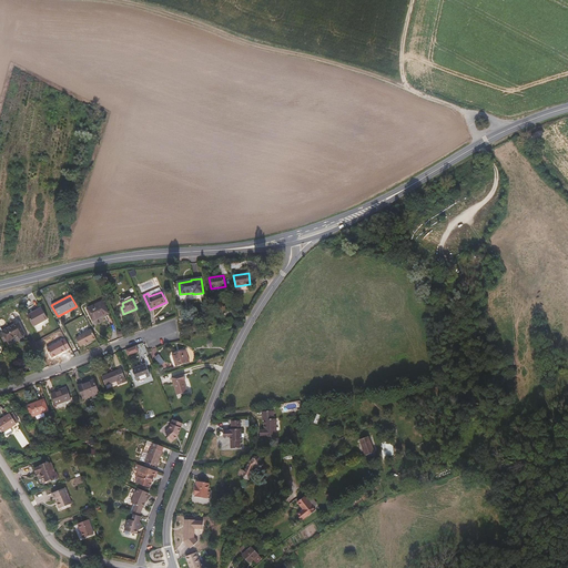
[(109,313),(102,301),(87,308),(93,322),(109,313)]
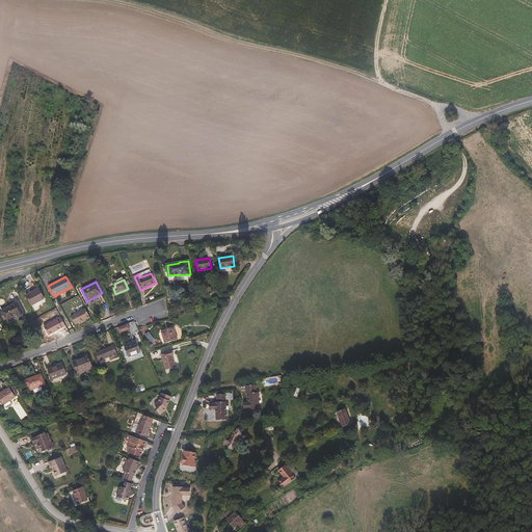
[(45,298),(38,288),(26,295),(31,306),(45,298)]
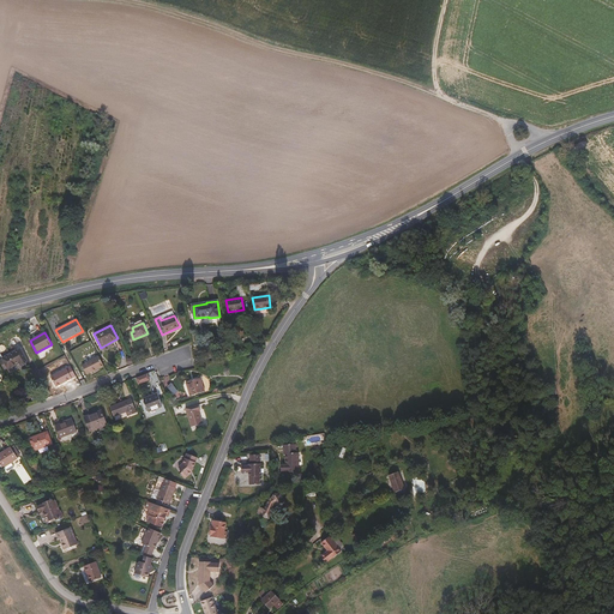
[(28,362),(20,349),(2,359),(8,369),(20,362),(22,366),(28,362)]
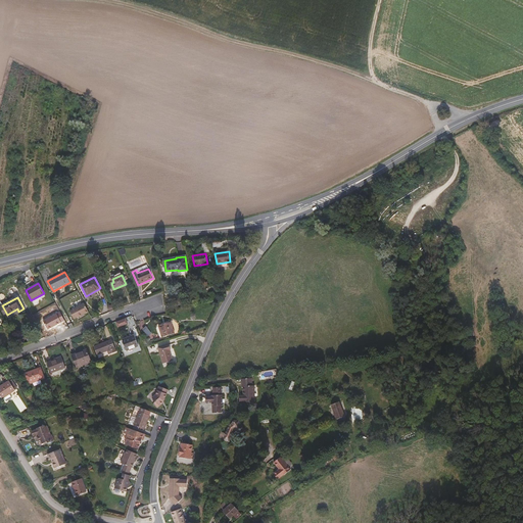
[(74,319),(88,312),(84,302),(69,308),(74,319)]
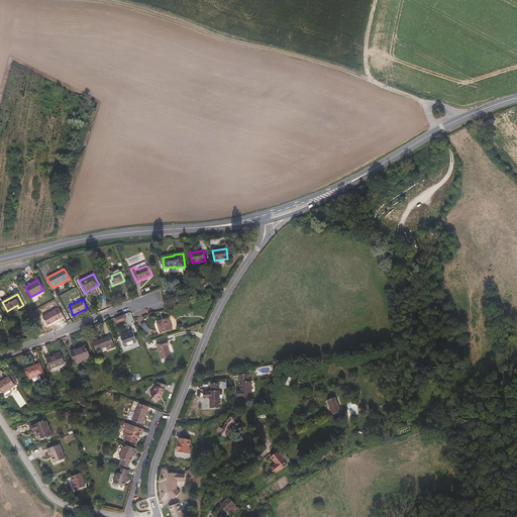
[(114,316),(115,322),(126,320),(124,314),(114,316)]
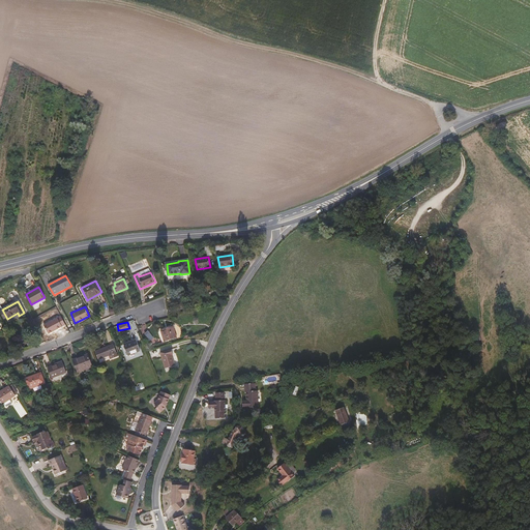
[(177,337),(173,326),(160,330),(164,342),(177,337)]
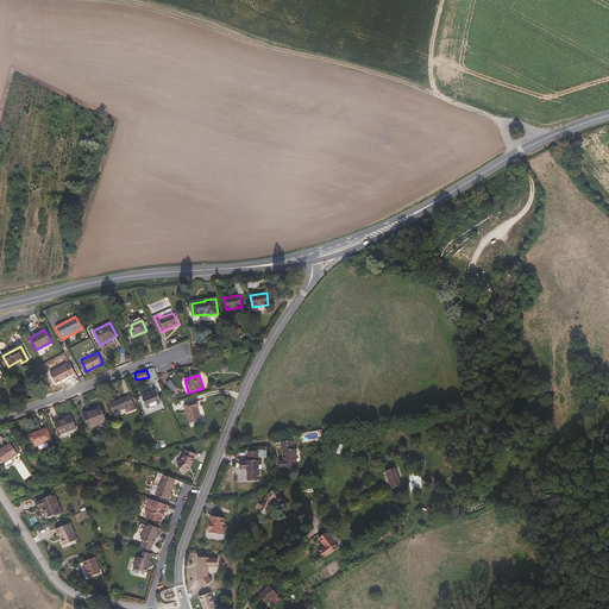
[(164,407),(161,397),(159,397),(157,390),(142,396),(149,413),(164,407)]
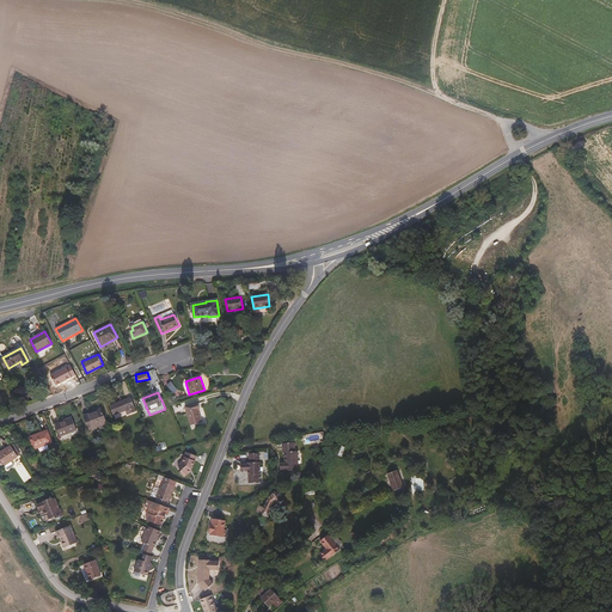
[(136,411),(130,397),(110,405),(114,415),(127,410),(128,415),(136,411)]
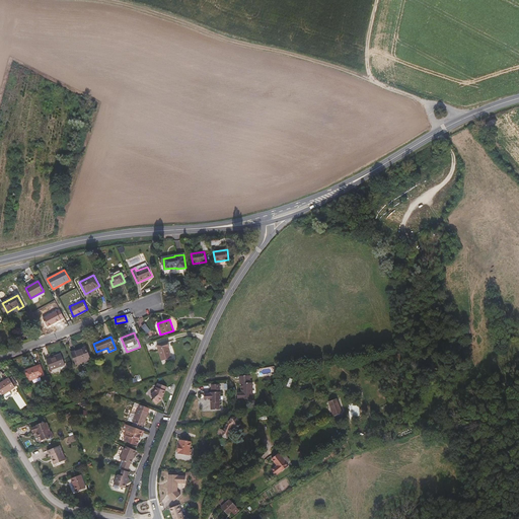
[(171,358),(168,348),(169,347),(168,342),(156,346),(161,361),(171,358)]
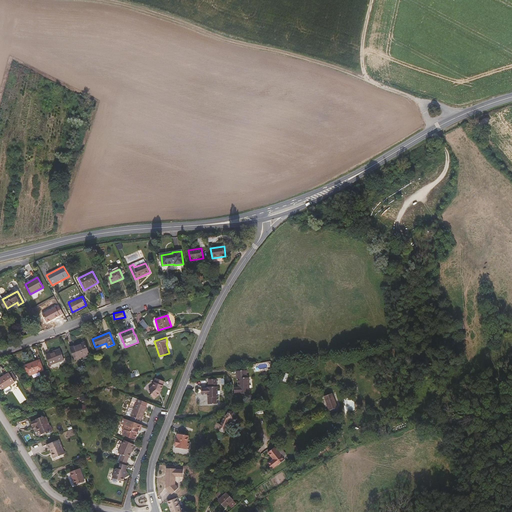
[(90,353),(85,342),(71,348),(75,359),(90,353)]
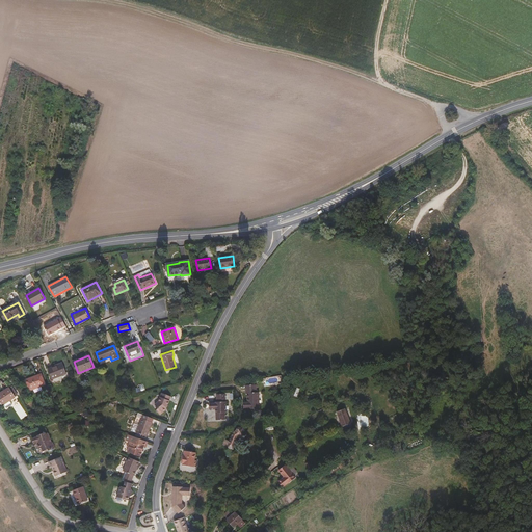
[(52,379),(67,373),(62,363),(48,369),(52,379)]
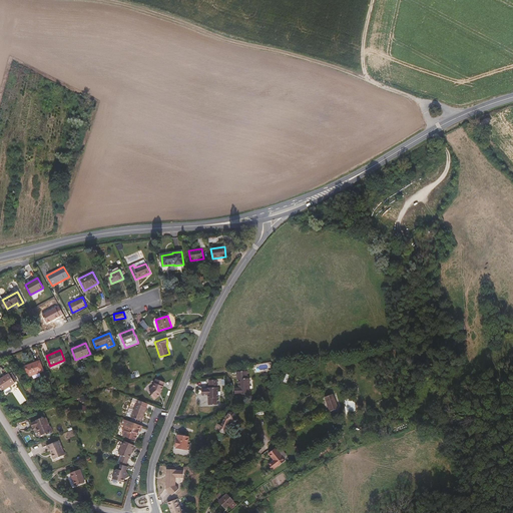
[(44,371),(40,361),(24,367),(28,377),(44,371)]
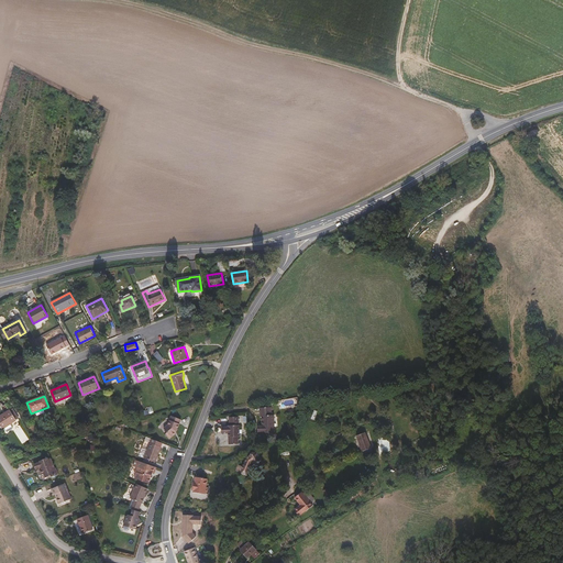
[(274,433),(274,416),(271,416),(271,408),(260,408),(261,417),(262,417),(262,427),(257,427),(257,432),(262,432),(262,433),(274,433)]
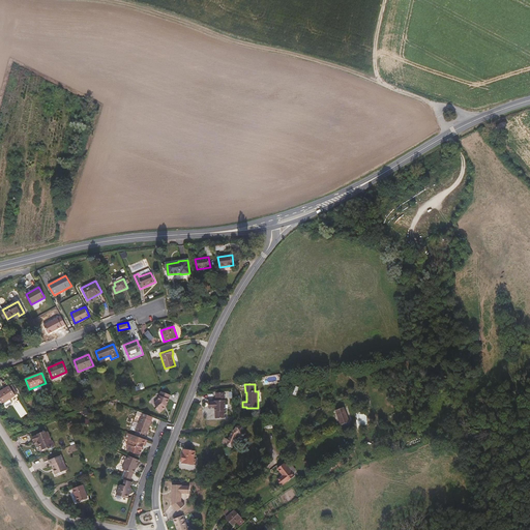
[(16,395),(9,386),(0,391),(0,400),(2,404),(16,395)]
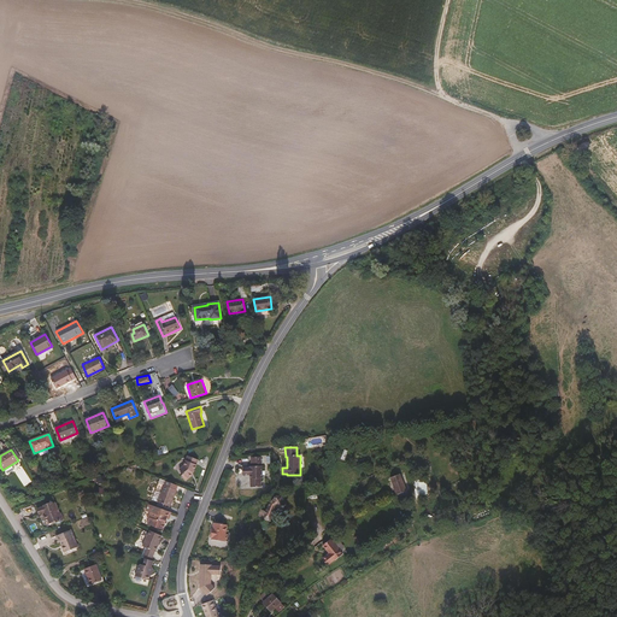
[(193,471),(198,459),(187,454),(183,464),(177,468),(180,472),(178,472),(182,480),(189,475),(188,474),(192,472),(193,471)]
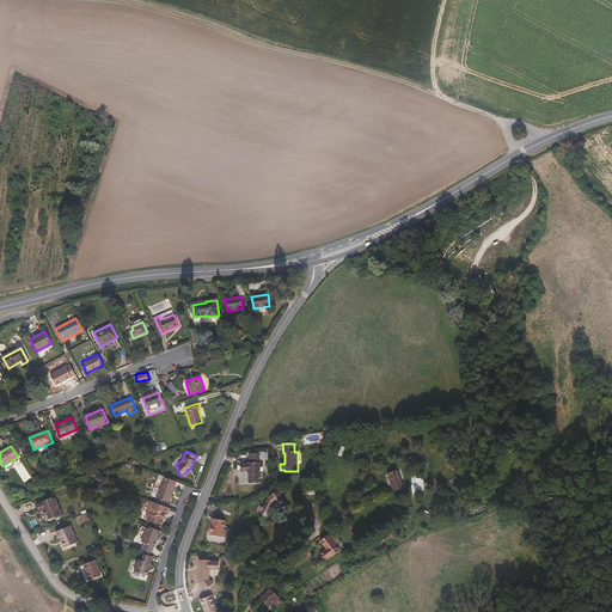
[(259,475),(259,461),(258,461),(258,453),(249,453),(249,463),(248,463),(248,464),(240,464),(240,471),(248,471),(250,471),(250,475),(250,479),(249,479),(249,483),(258,483),(257,475),(259,475)]
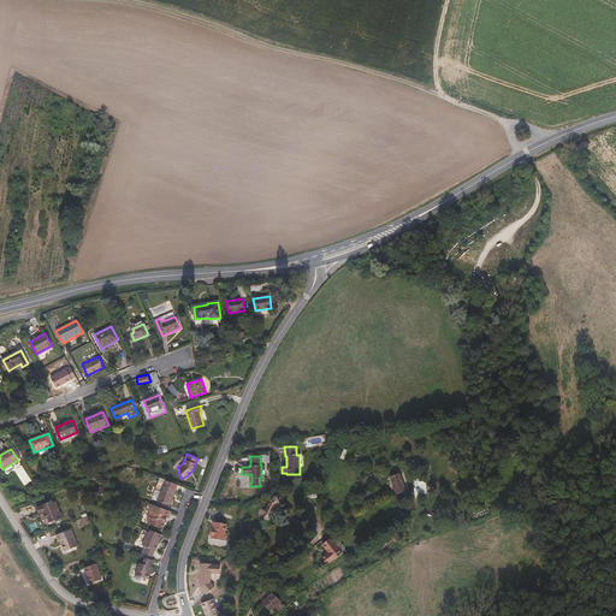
[(395,493),(407,490),(403,472),(390,474),(395,493)]
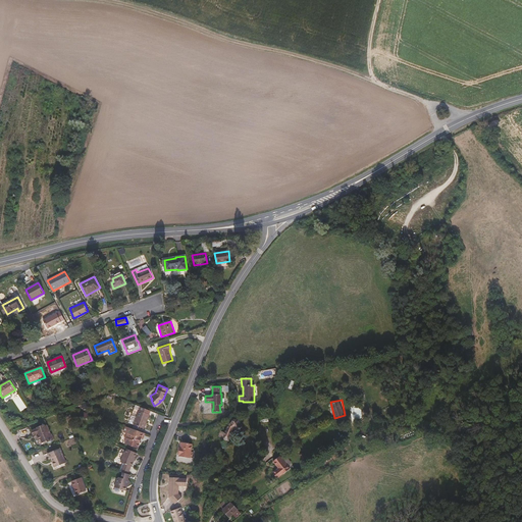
[(151,411),(141,407),(137,417),(134,425),(144,429),(150,414),(149,414),(151,411)]
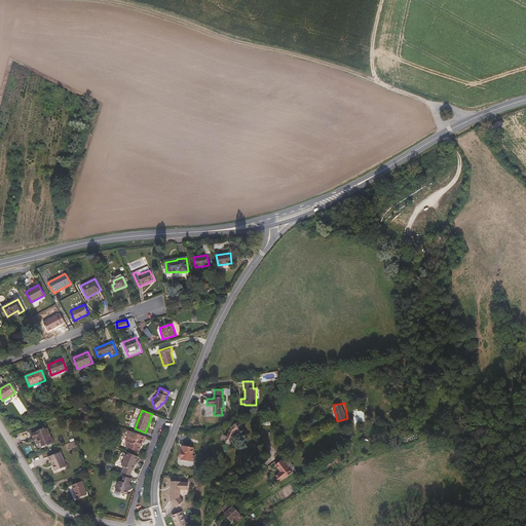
[(230,444),(234,433),(236,433),(239,438),(241,438),(242,438),(243,438),(245,437),(246,436),(247,435),(247,434),(239,422),(230,428),(227,437),(224,436),(222,440),(230,444)]
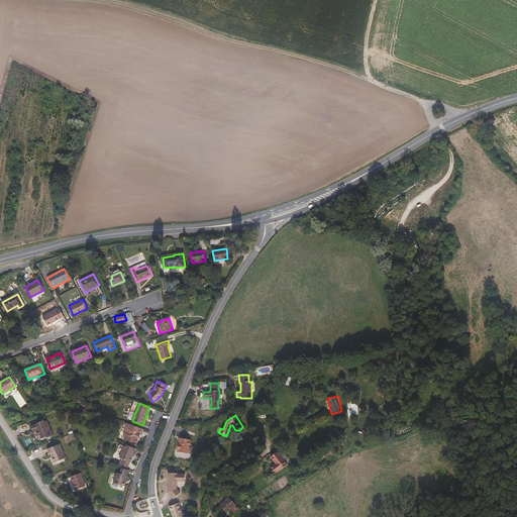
[(56,436),(53,429),(52,430),(50,425),(47,426),(45,422),(45,420),(37,423),(37,424),(31,427),(33,431),(40,428),(41,430),(38,431),(40,436),(42,435),(43,439),(48,437),(49,438),(56,436)]
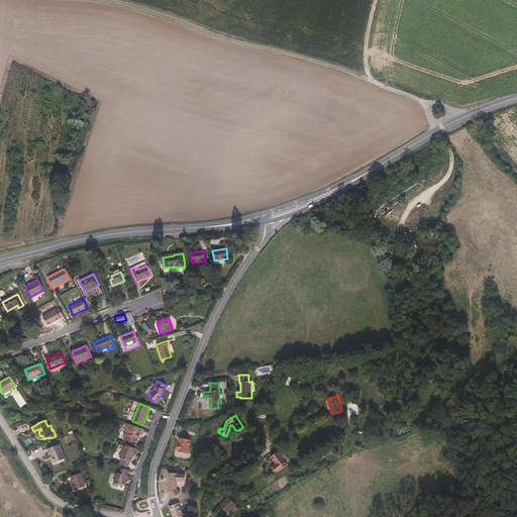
[(140,434),(141,430),(143,431),(144,429),(124,422),(122,428),(126,429),(124,433),(126,433),(123,439),(129,441),(131,440),(132,442),(136,444),(139,438),(137,438),(139,434),(140,434)]
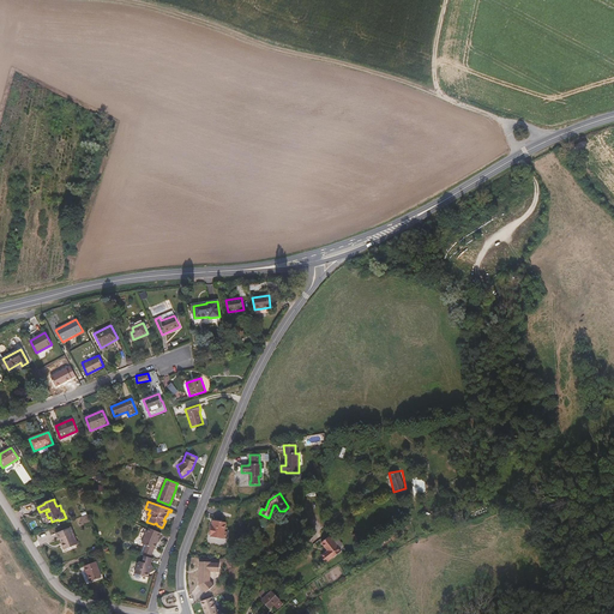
[(226,539),(227,531),(224,531),(226,522),(214,521),(212,525),(210,536),(211,536),(223,539),(223,537),(226,539)]
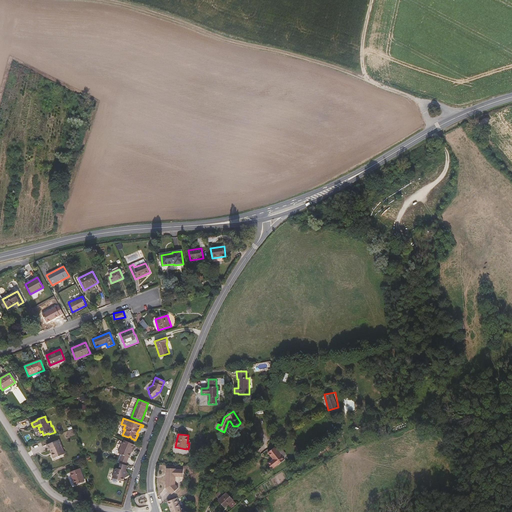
[(65,454),(59,439),(46,444),(48,449),(50,449),(51,452),(54,451),(56,457),(65,454)]
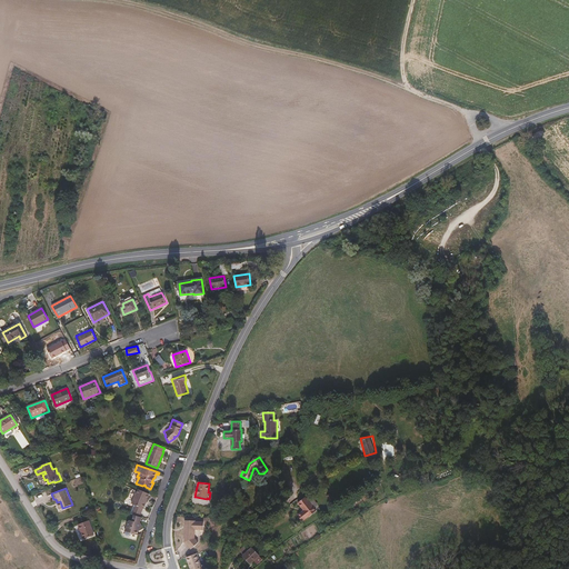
[(146,502),(149,493),(139,489),(137,493),(136,493),(131,503),(137,506),(143,509),(147,503),(146,502)]
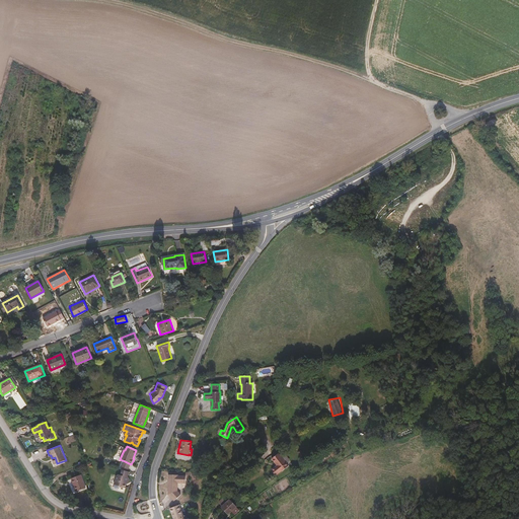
[(282,471),(288,466),(278,453),(272,458),(277,465),(272,470),(276,475),(281,471),(282,471)]
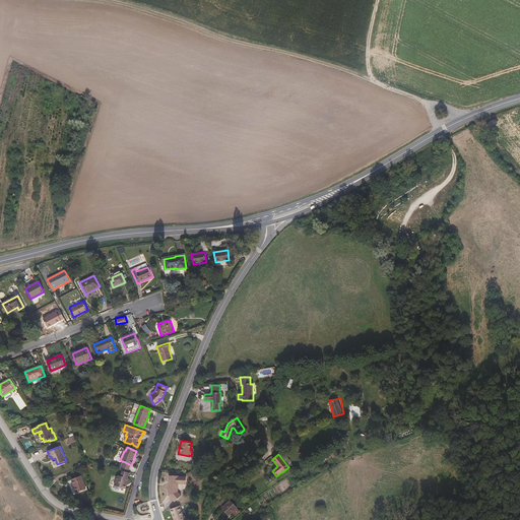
[(128,472),(131,465),(125,462),(122,470),(123,470),(128,472)]
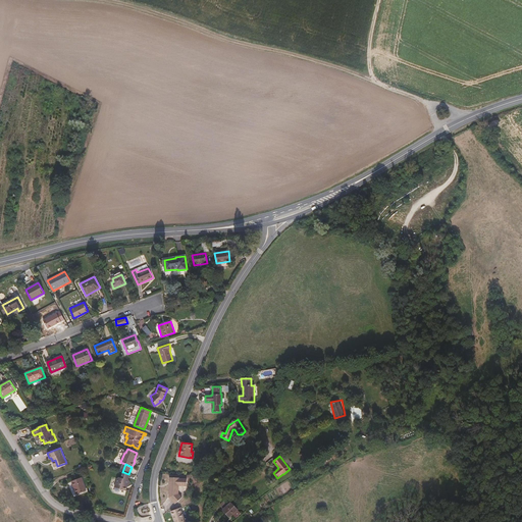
[(126,485),(131,483),(128,479),(129,474),(128,474),(123,472),(121,478),(120,477),(117,479),(114,487),(120,489),(121,490),(122,489),(125,490),(126,485)]
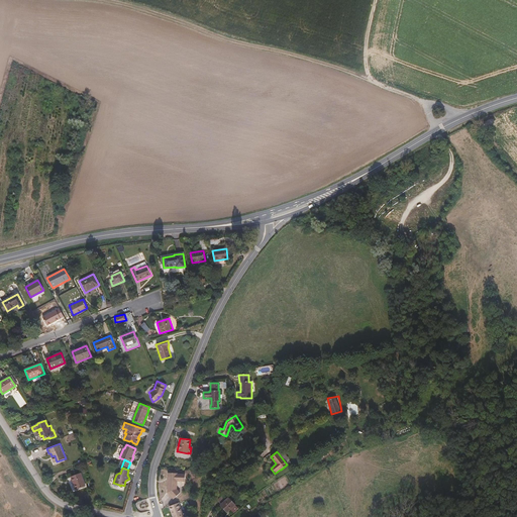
[(86,486),(81,473),(71,477),(76,490),(86,486)]
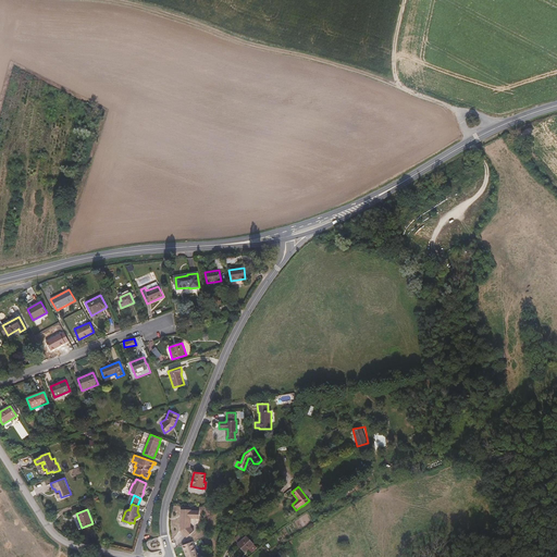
[(198,519),(199,512),(190,511),(190,510),(181,510),(180,524),(189,524),(190,519),(198,519)]
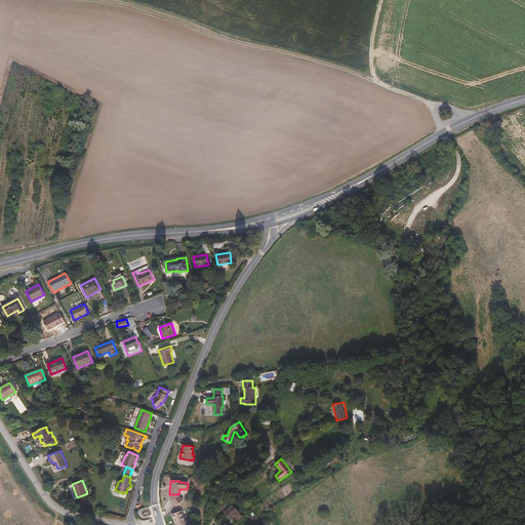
[(183,501),(178,497),(178,494),(169,494),(169,501),(175,508),(183,501)]
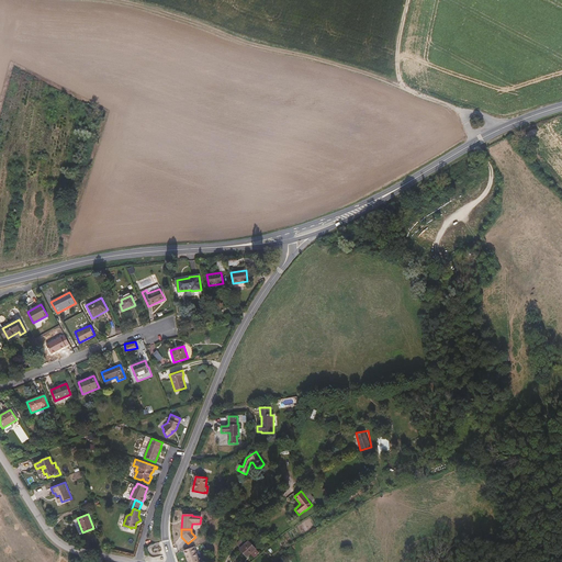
[(246,541),(243,538),(238,542),(237,544),(240,548),(246,541)]
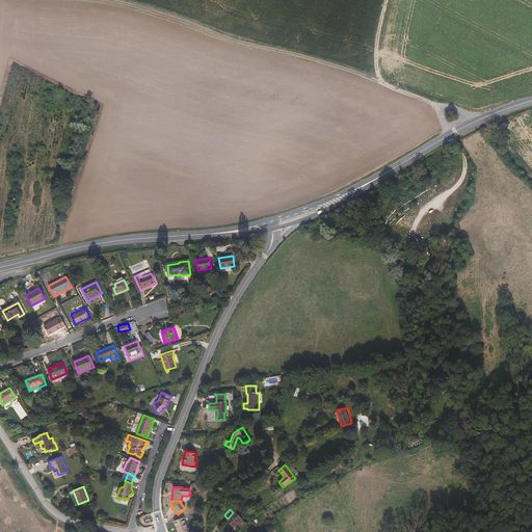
[(242,520),(235,512),(227,520),(234,527),(242,520)]
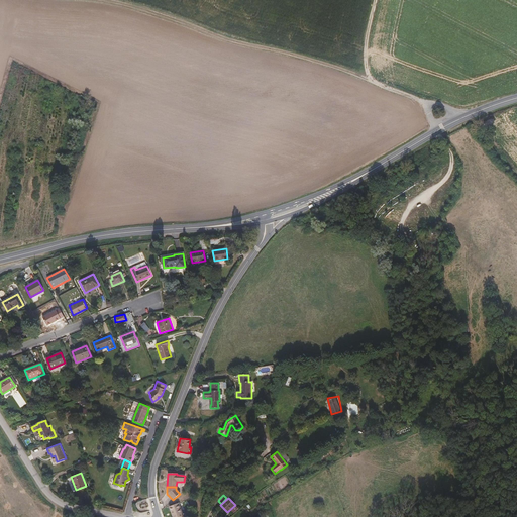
All buildings are outlined.
